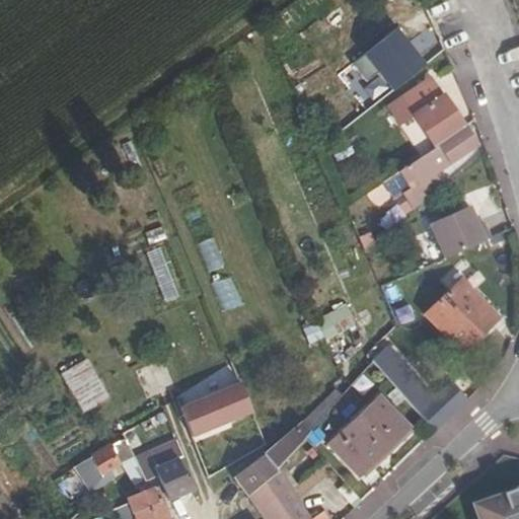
[(389,89),(424,65),(396,25),(349,59),(364,80),(376,71),(389,89)]
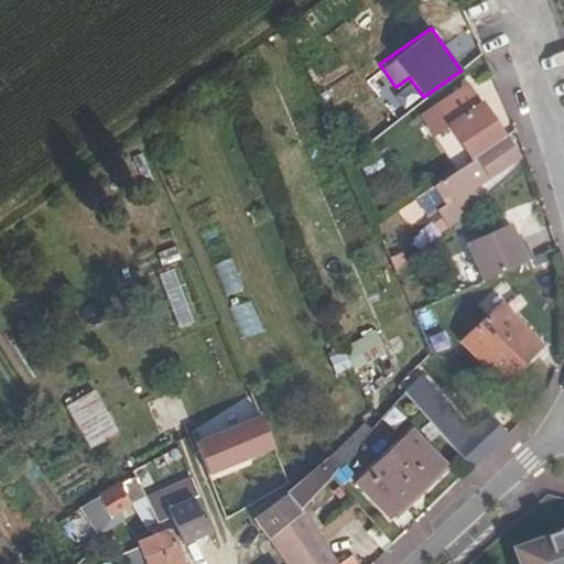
[(420,116),(425,125),(473,93),(467,84),(420,116)]
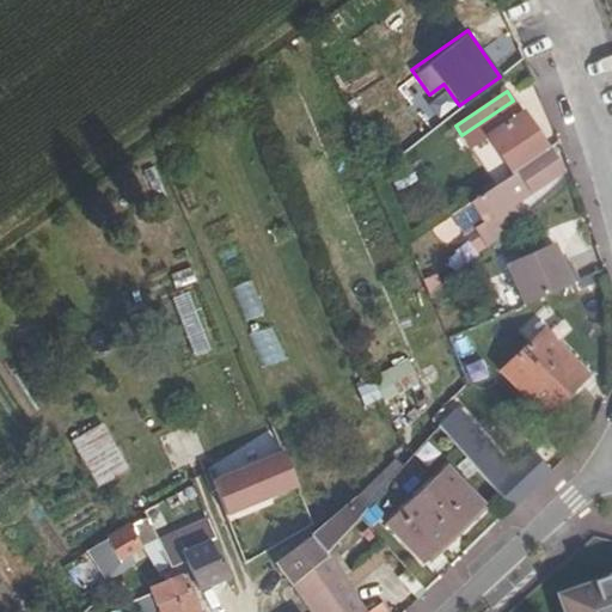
[(461,135),(471,150),(488,139),(524,116),(513,101),(461,135)]
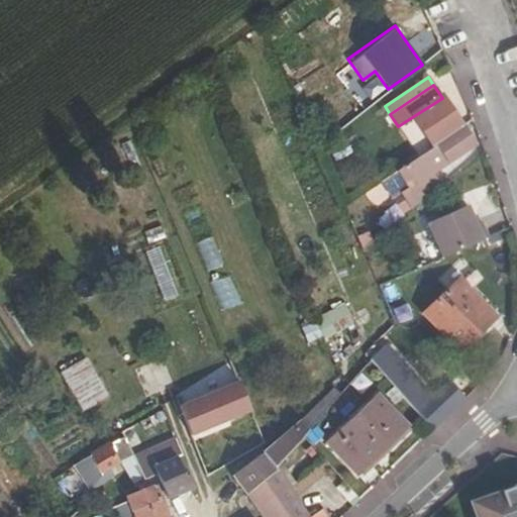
[(435,147),(463,129),(442,98),(412,117),(433,148),(435,147)]
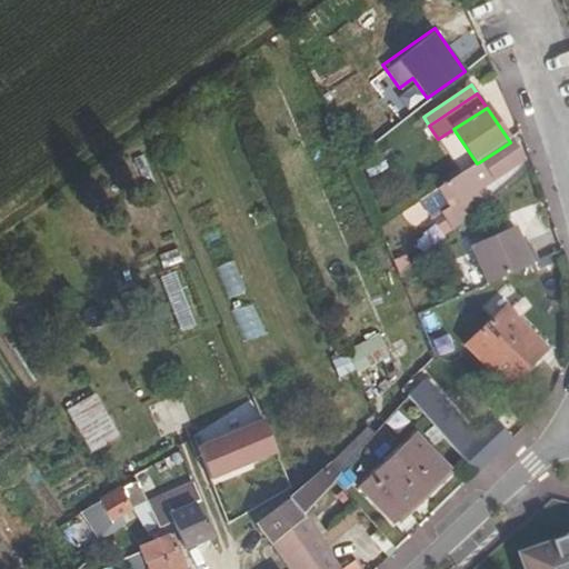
[(438,139),(461,175),(477,163),(453,129),(438,139)]
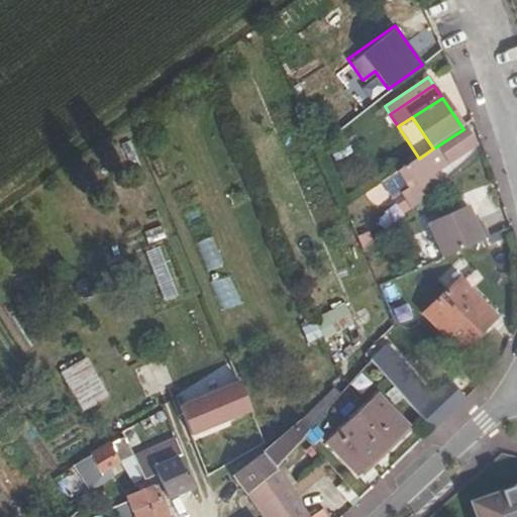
[(474,145),(463,129),(435,147),(446,164),(474,145)]
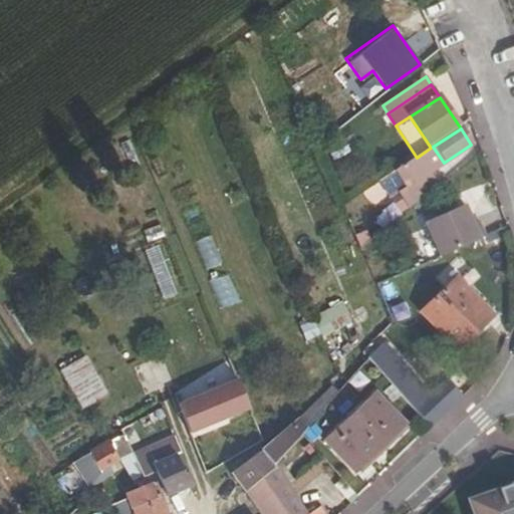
[(398,194),(409,210),(423,198),(439,185),(430,172),(444,163),(433,147),(431,148),(417,158),(399,169),(381,180),(393,196),(398,194)]
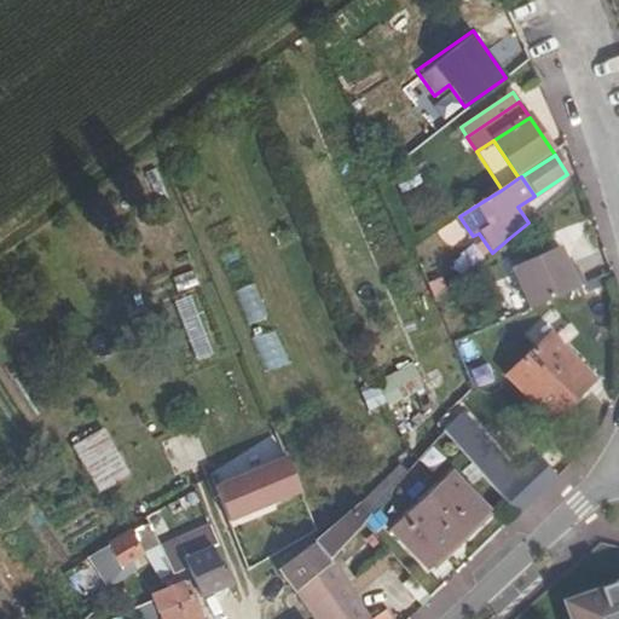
[(510,266),(528,307),(583,283),(574,265),(568,268),(557,244),(510,266)]
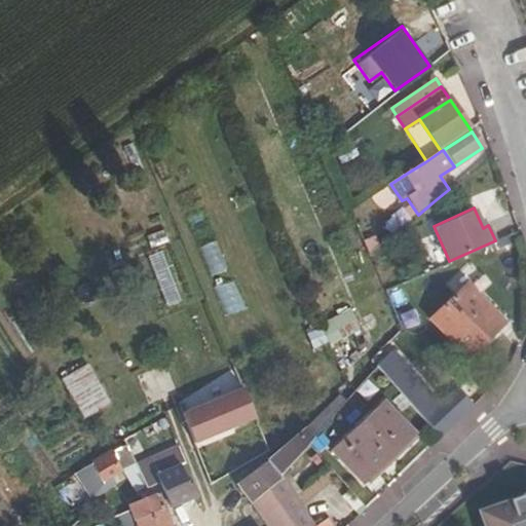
[(217,239),(201,246),(212,274),(227,269),(217,239)]
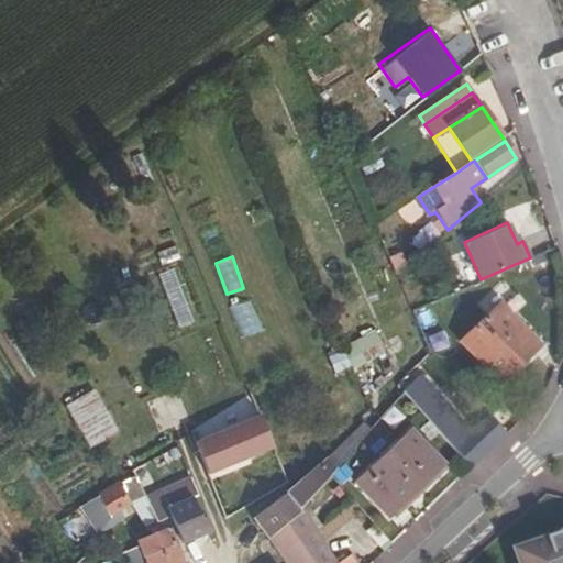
[(158,268),(178,324),(194,319),(174,264),(158,268)]
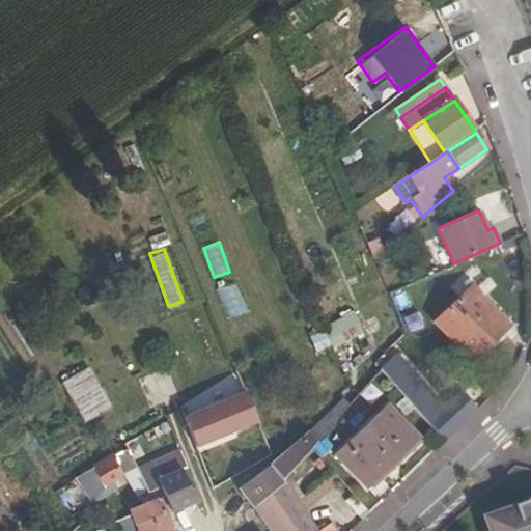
[(472,287),(435,324),(472,363),(508,325),(472,287)]
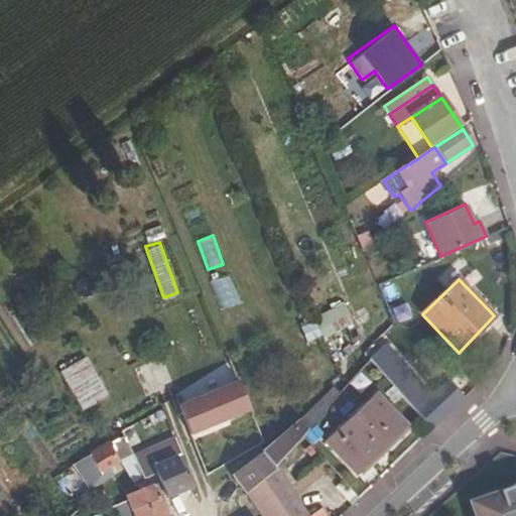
[(344,303),(315,319),(316,321),(323,338),(324,340),(354,325),(350,312),(344,303)]
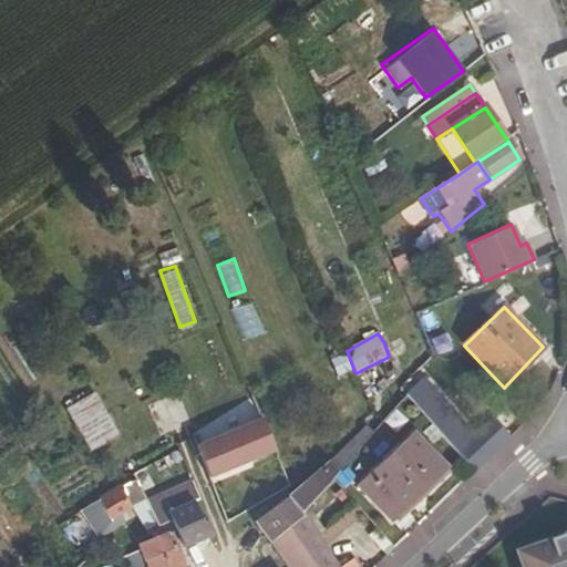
[(354,371),(348,353),(330,361),(338,378),(354,371)]
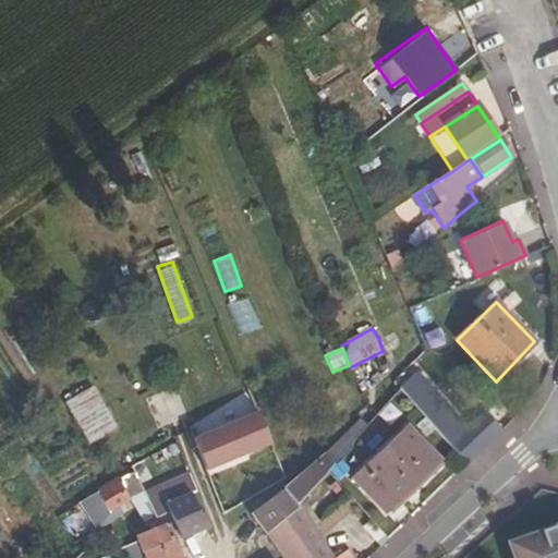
[(464,433),(414,375),(412,377),(399,390),(449,448),(464,433)]
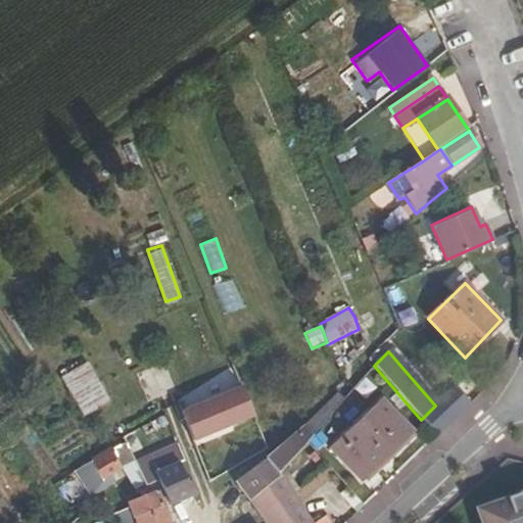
[(87,361),(61,376),(85,415),(110,400),(87,361)]
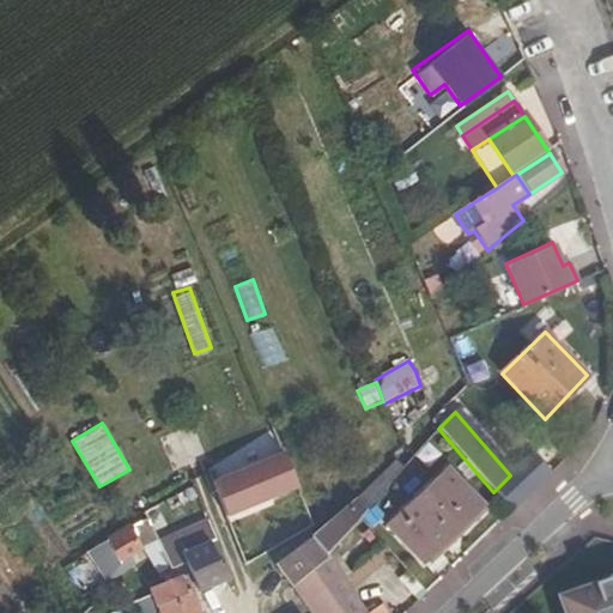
[(238,454),(207,468),(212,478),(243,465),(238,454)]
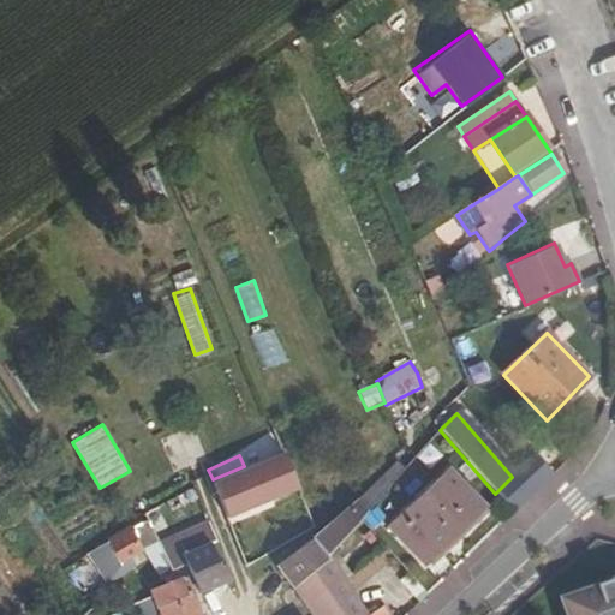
[(286,455),(214,484),(228,517),(299,488),(286,455)]
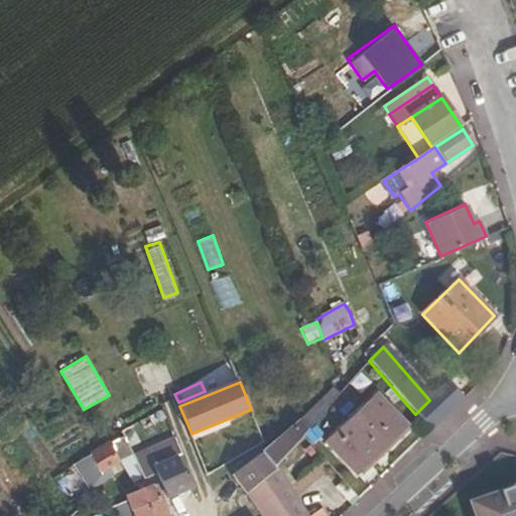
[(346,389),(344,387),(339,383),(265,450),(235,475),(246,491),(275,470),(303,436),(346,389)]
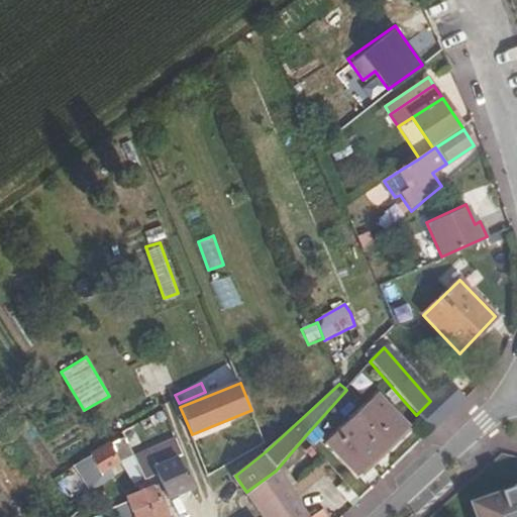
[(324,442),(355,476),(407,428),(376,396),(324,442)]
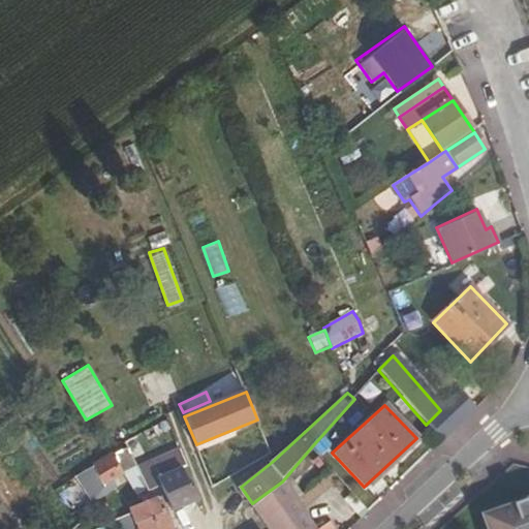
[(135,442),(126,449),(128,454),(133,463),(145,454),(135,442)]
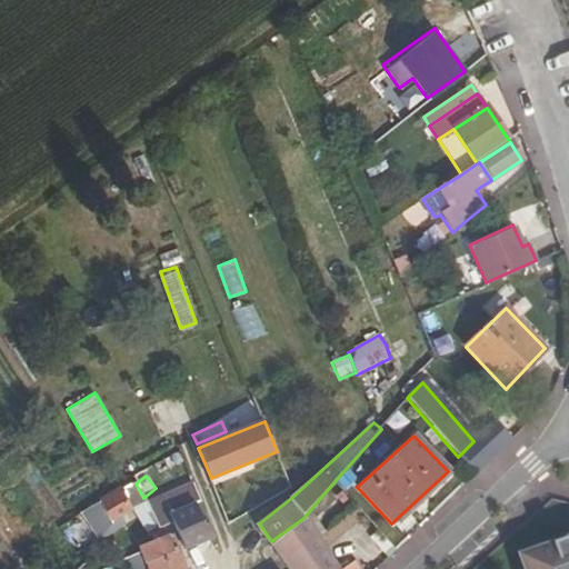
[(143,498),(138,488),(125,495),(131,508),(136,507),(152,535),(160,530),(146,502),(143,498)]
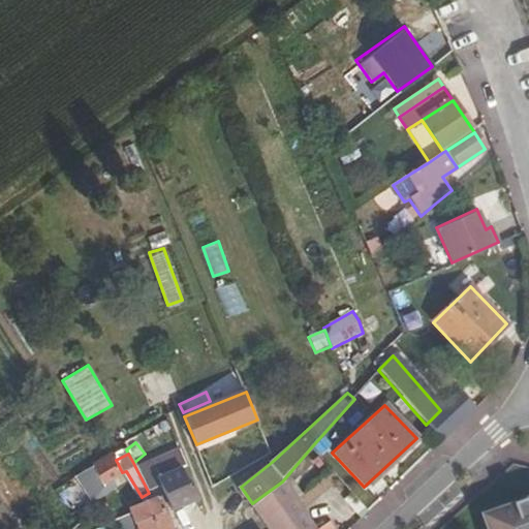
[(154,459),(135,467),(149,493),(160,487),(158,480),(163,478),(154,459)]
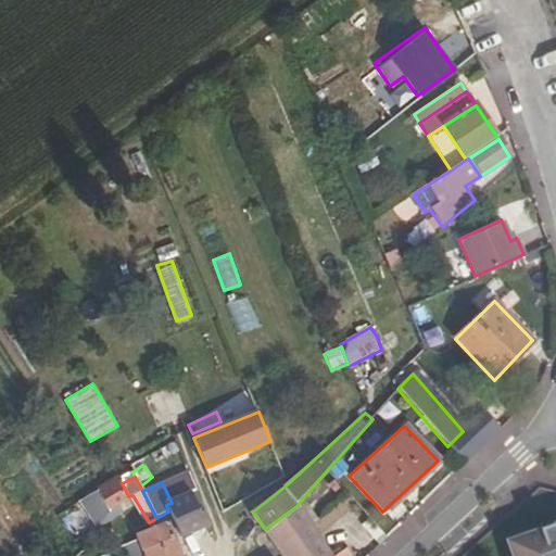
[(128,496),(122,483),(99,494),(109,512),(111,510),(130,501),(128,496)]
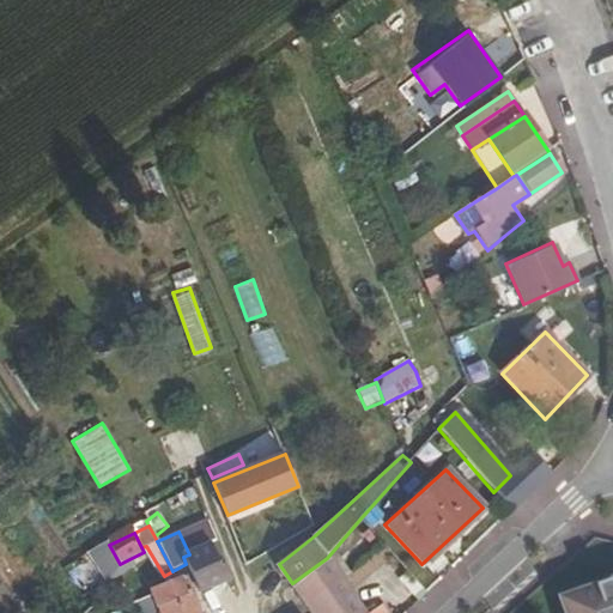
[(231,577),(214,541),(189,554),(183,557),(186,564),(190,572),(201,592),(231,577)]
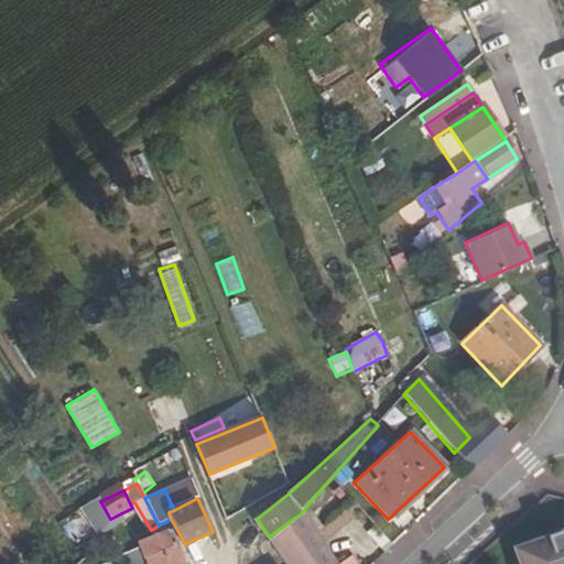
[(110,519),(100,501),(82,511),(99,539),(108,533),(102,524),(110,519)]
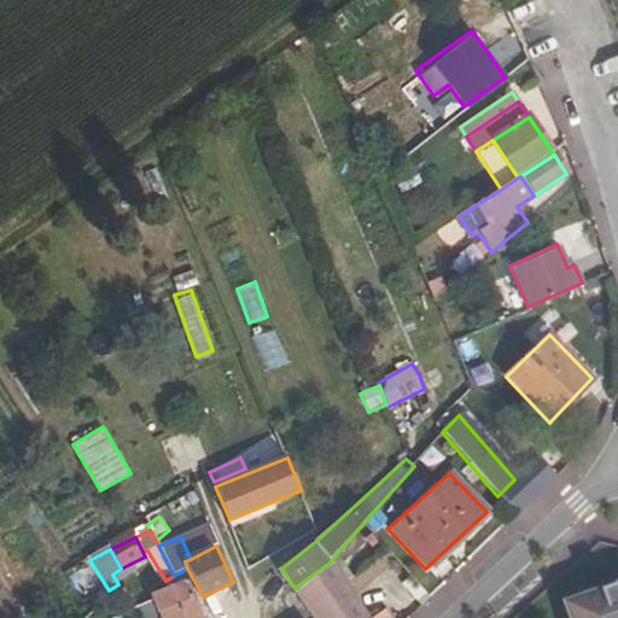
[(419,606),(427,598),(386,551),(378,558),(419,606)]
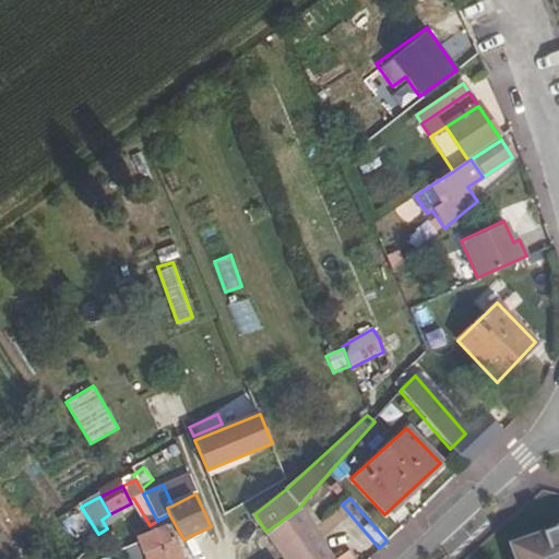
[(330,558),(298,509),(266,532),(285,558),(353,558),(348,552),(347,550),(335,558),(330,558)]
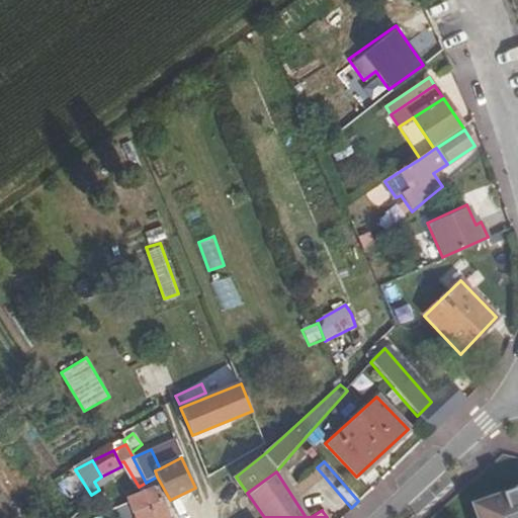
[(94,482),(99,490),(107,485),(103,476),(101,477),(94,482)]
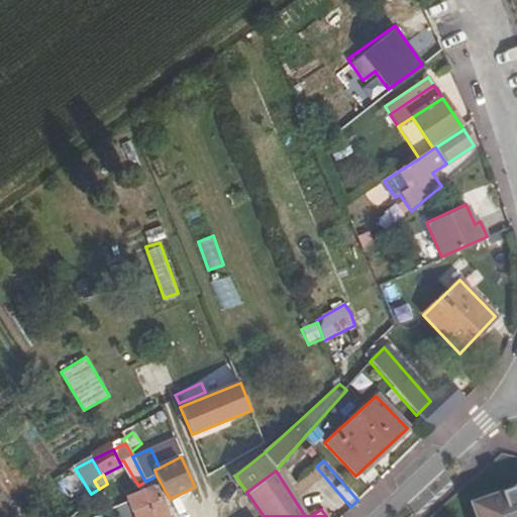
[(128,494),(131,508),(164,501),(170,499),(161,483),(128,494)]
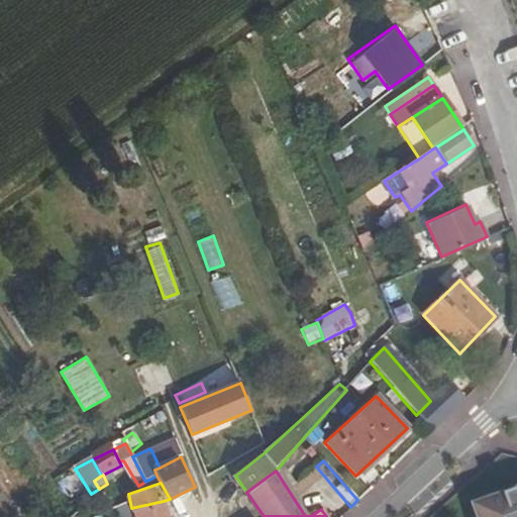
[(516,516),(516,491),(482,503),(486,516),(516,516)]
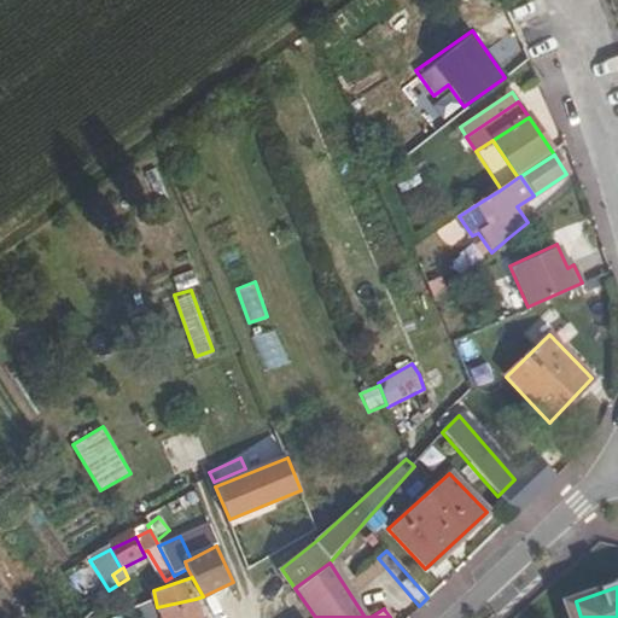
[(157,607),(159,617),(200,617),(196,599),(157,607)]
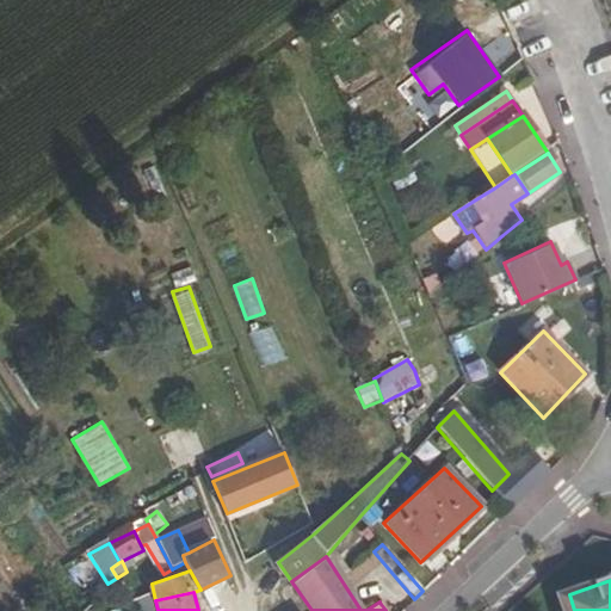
[(393,593),(381,604),(386,610),(401,610),(405,608),(393,593)]
